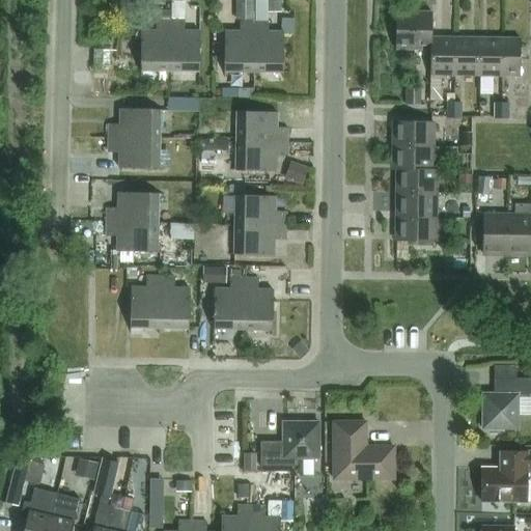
[(254,20),(254,0),(236,0),(238,20),(254,20)]
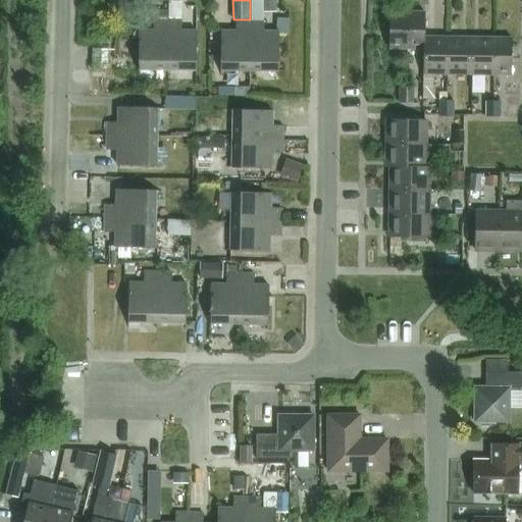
[(265,0),(265,10),(276,10),(275,0),(265,0)]
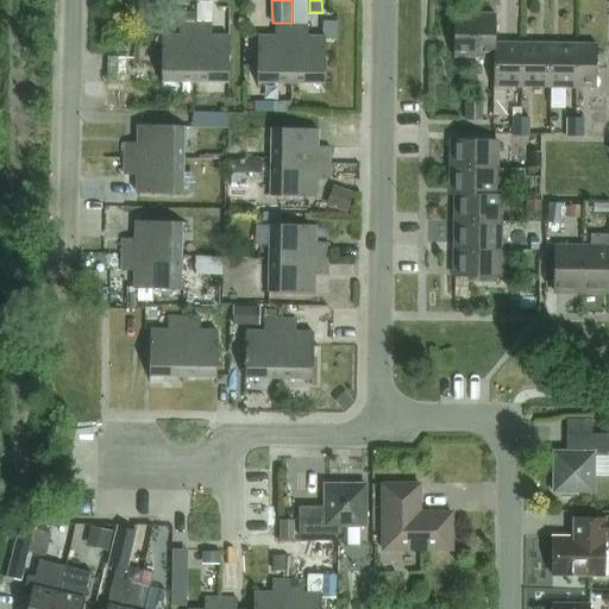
[(212,22),(212,1),(198,1),(198,22),(212,22)]
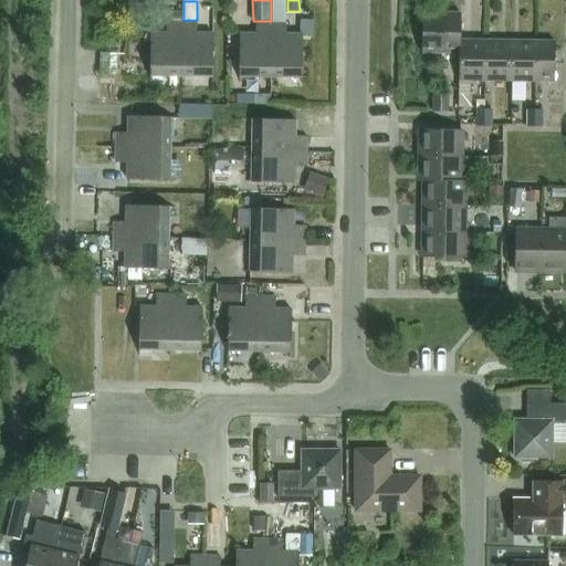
[(422,13),(422,53),(441,53),(441,13),(422,13)]
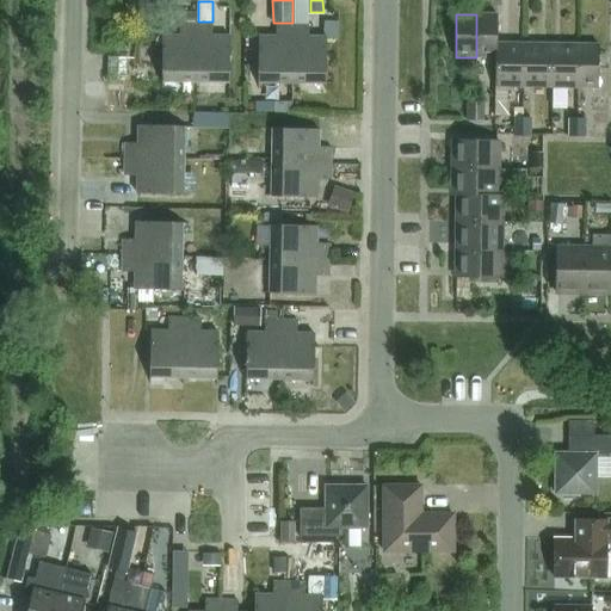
[(497,43),(498,43),(498,14),(476,14),(476,57),(495,57),(497,57),(497,43)]
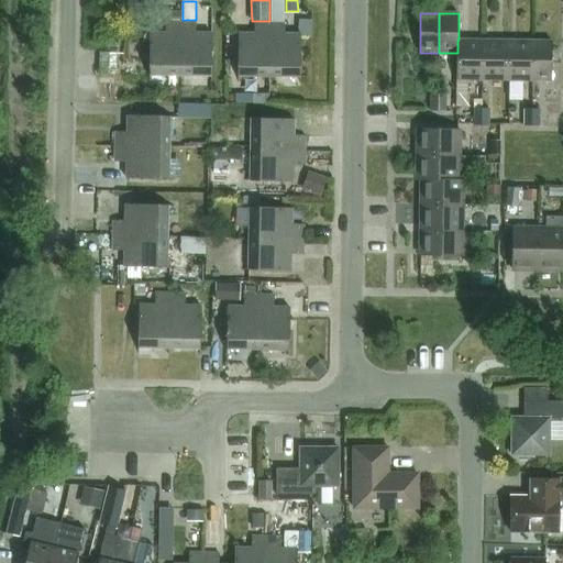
[(150,33),(150,75),(180,75),(181,21),(166,21),(166,33),(150,33)]
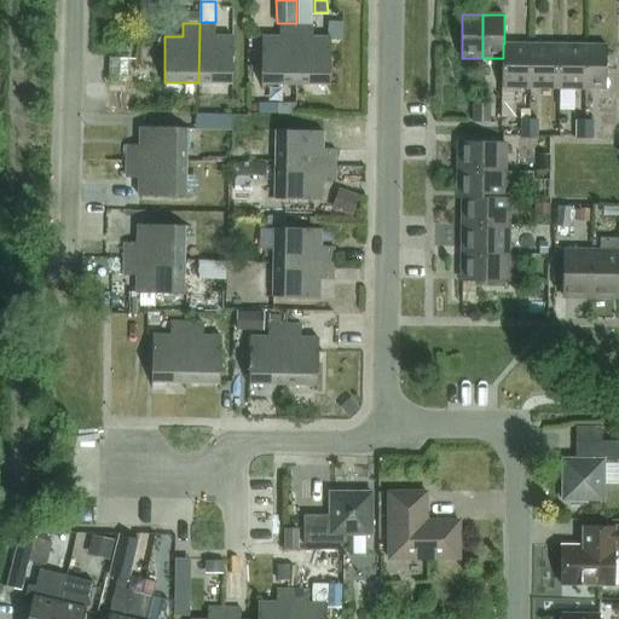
[(200,23),(198,82),(233,84),(233,38),(215,36),(215,24),(200,23)]
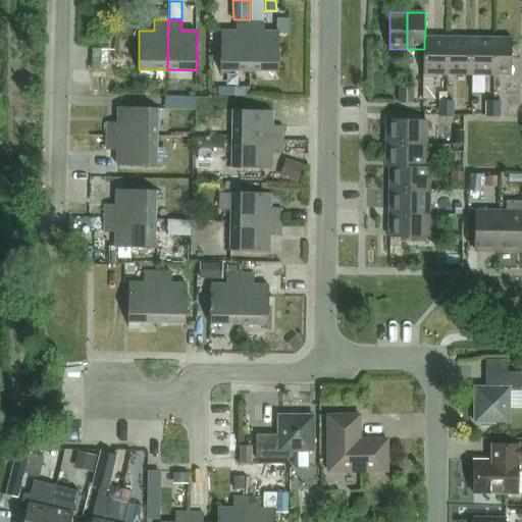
[(221,32),(220,70),(250,70),(251,20),(237,20),(237,32),(221,32)]
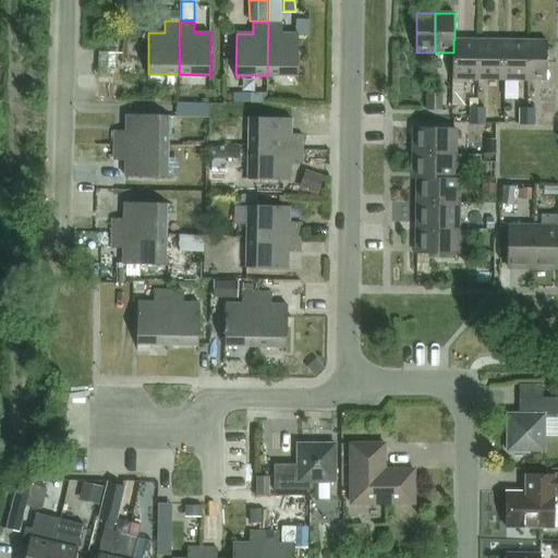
[(282,34),(282,23),(268,22),(267,75),(298,76),(299,36),(299,34),(295,34),(282,34)]
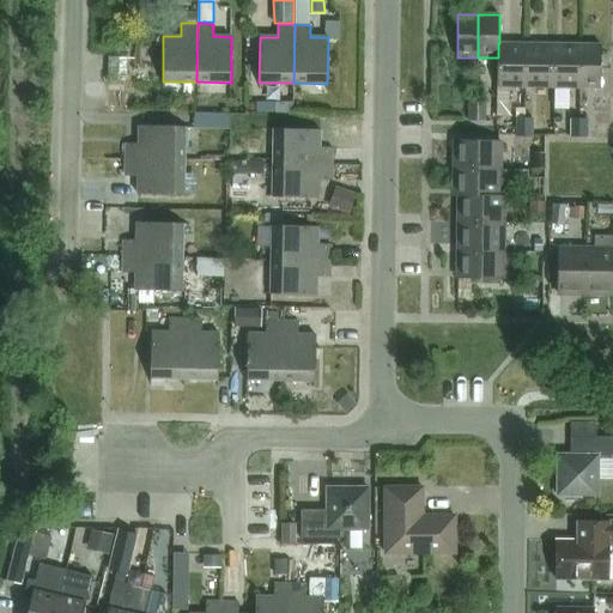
[(522,44),(499,43),(498,43),(498,58),(497,58),(497,86),(522,87),(522,44)]
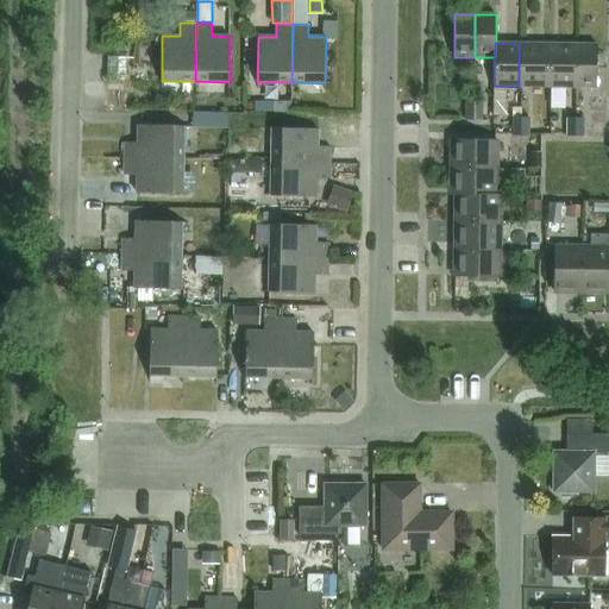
[(519,44),(519,87),(545,87),(545,44),(519,44)]
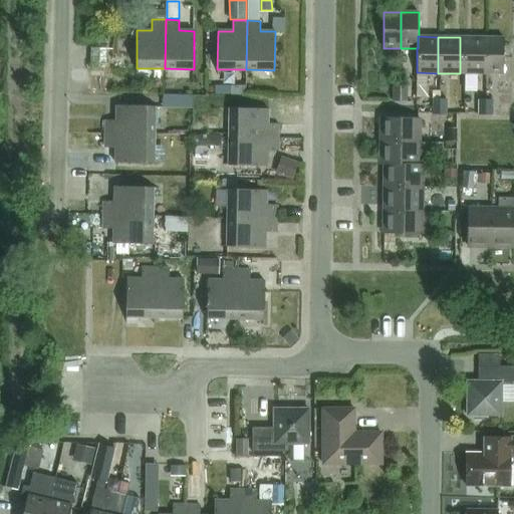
[(460,37),(460,73),(481,73),(482,37),(460,37)]
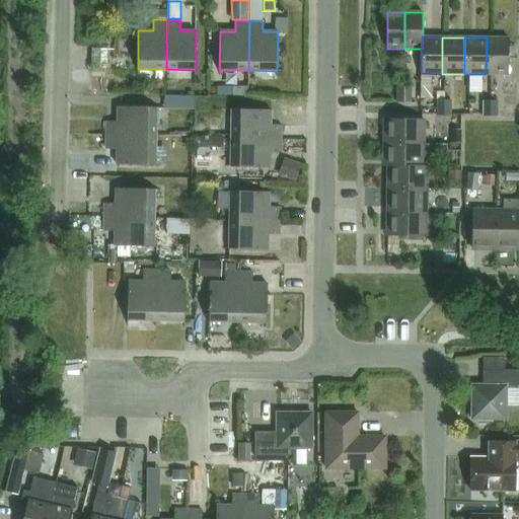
[(487,38),(486,74),(508,75),(509,39),(487,38)]
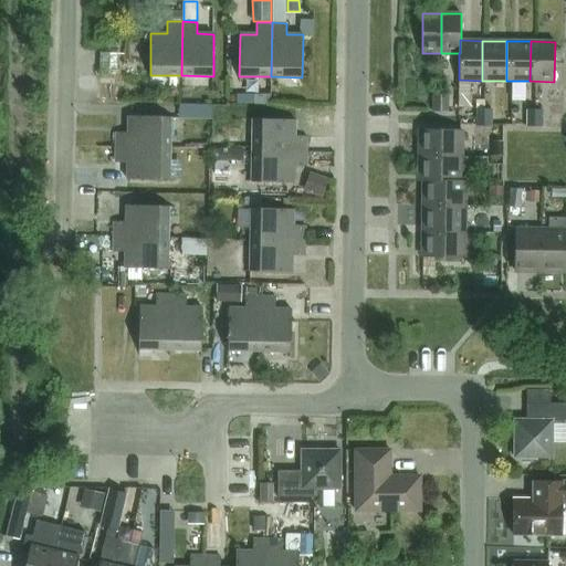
[(271,103),(271,93),(255,93),(255,103),(271,103)]
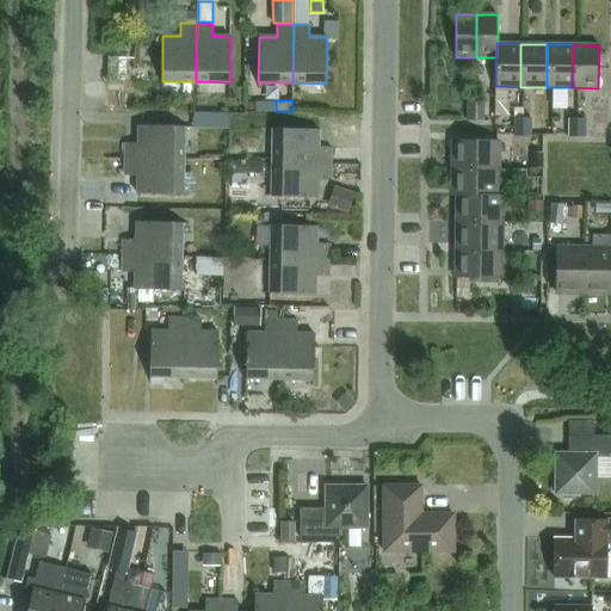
[(125,143),(125,159),(184,161),(184,127),(139,125),(139,143),(125,143)]
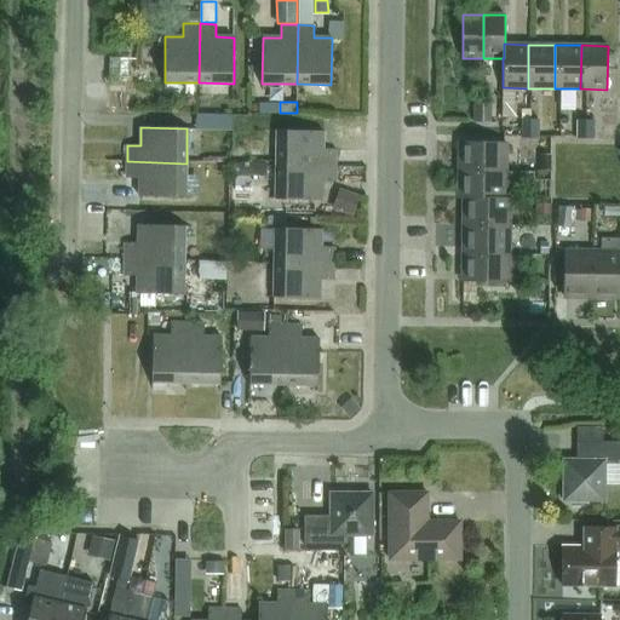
[(277,131),(276,165),(336,166),(337,150),(323,150),(323,132),(277,131)]
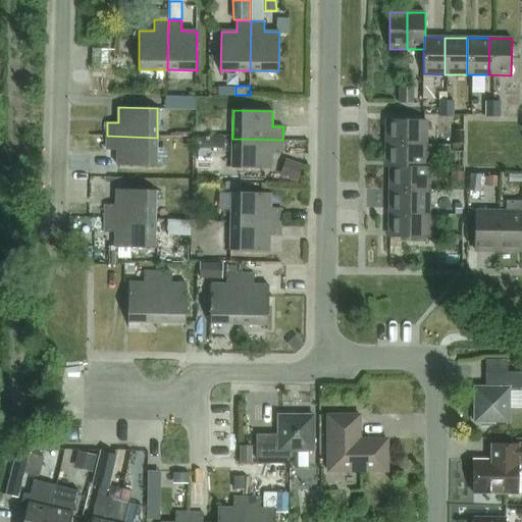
[(388,119),(388,144),(424,144),(425,120),(388,119)]
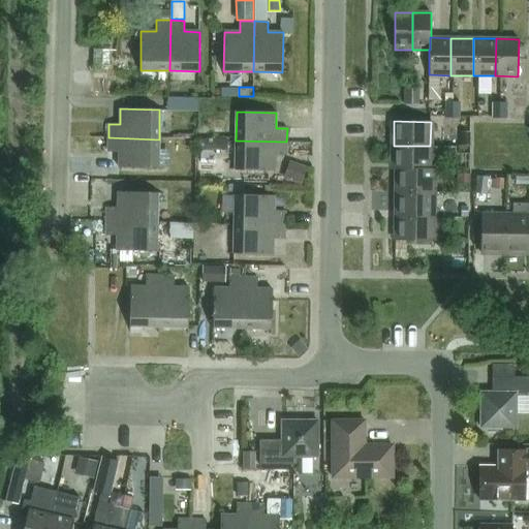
[(109,137),(107,152),(119,152),(119,167),(158,168),(159,139),(109,137)]
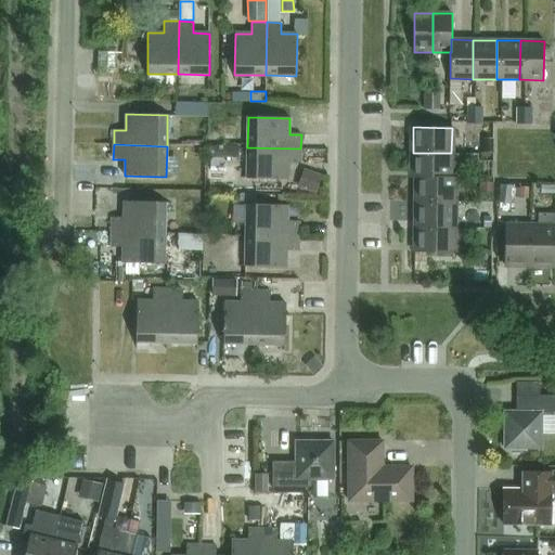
[(233,157),(233,145),(211,145),(211,157),(233,157)]
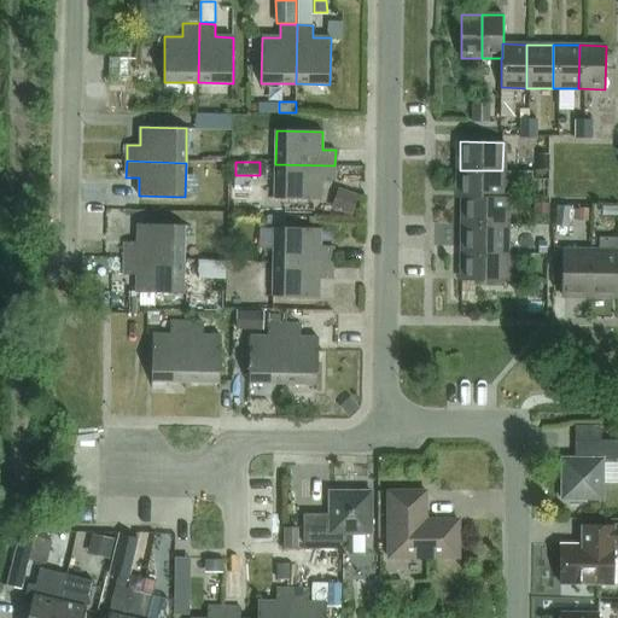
[(275,164),(275,199),(321,200),(321,182),(334,182),(334,165),(275,164)]
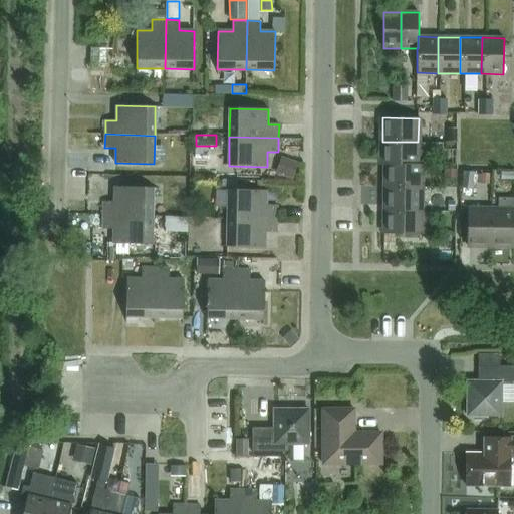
[(382,142),(381,165),(386,165),(418,165),(418,164),(418,142),(382,142)]
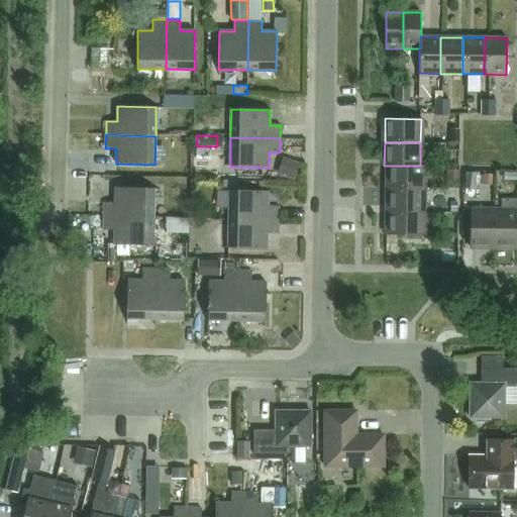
[(297,181),(302,164),(287,159),(282,176),(297,181)]
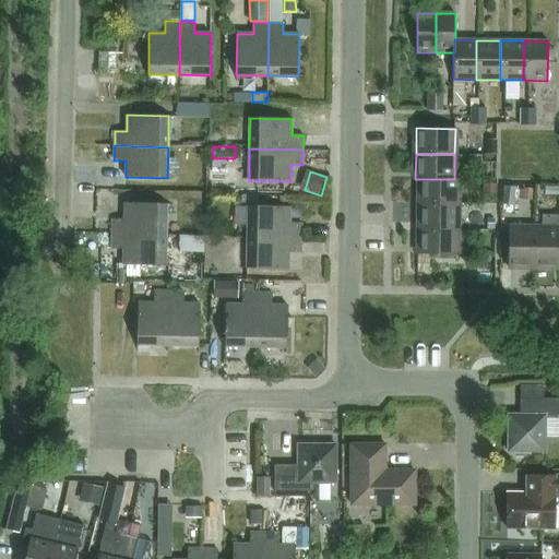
[(419,179),(419,203),(459,204),(459,178),(454,178),(454,179),(419,179)]
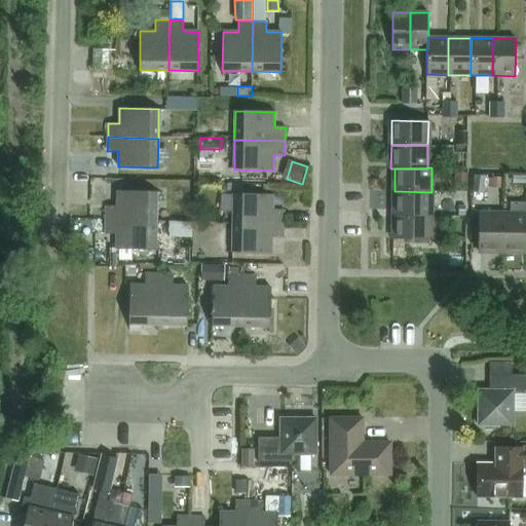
[(456,174),(455,183),(466,183),(466,174),(456,174)]
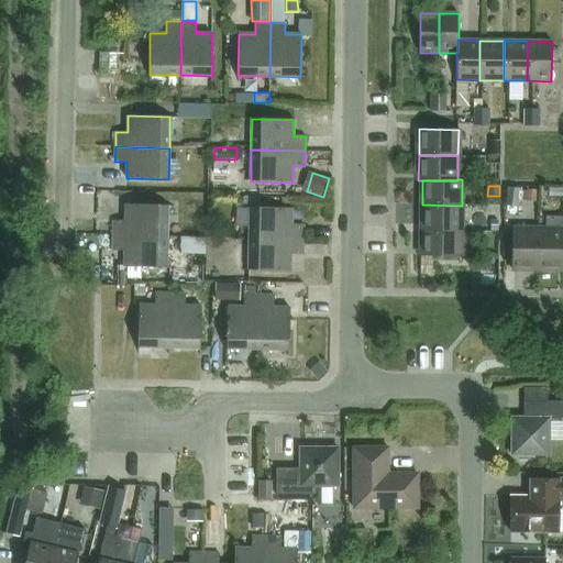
[(508,188),(507,206),(520,207),(521,189),(508,188)]
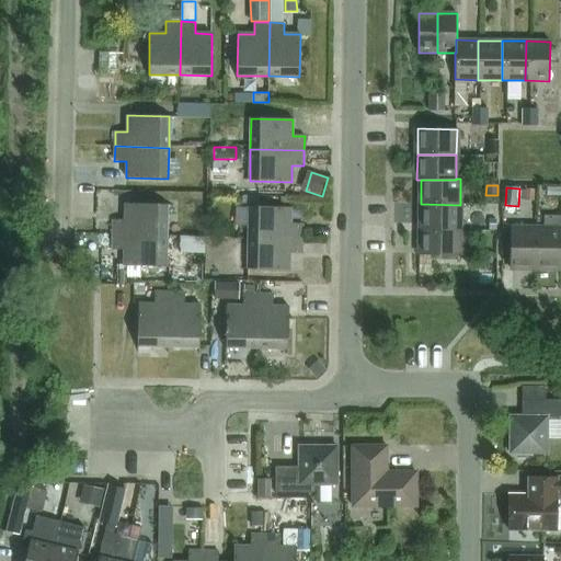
[(526,190),(525,201),(535,201),(535,190),(526,190)]
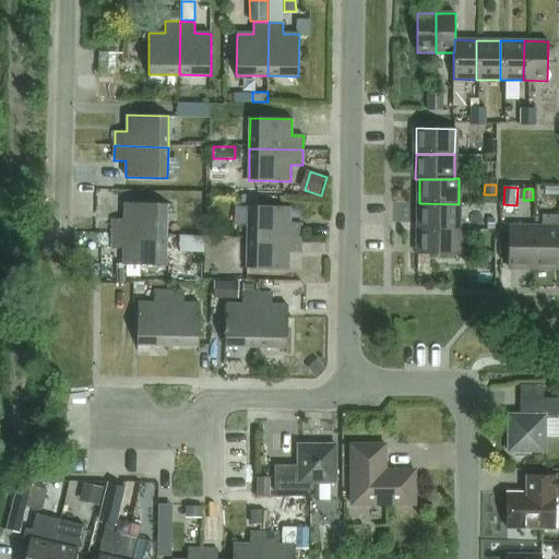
[(113,219),(113,234),(166,235),(167,204),(126,203),(125,219),(113,219)]
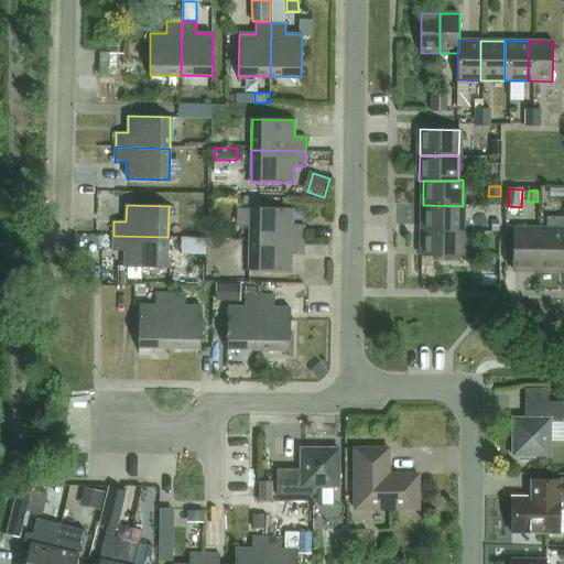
[(423,205),(423,229),(463,230),(463,206),(423,205)]
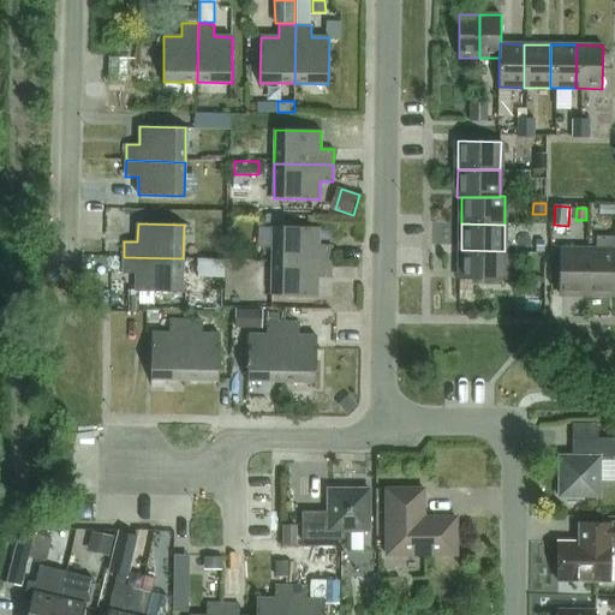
[(273,227),(273,261),(332,262),(332,246),(318,245),(320,228),(273,227)]
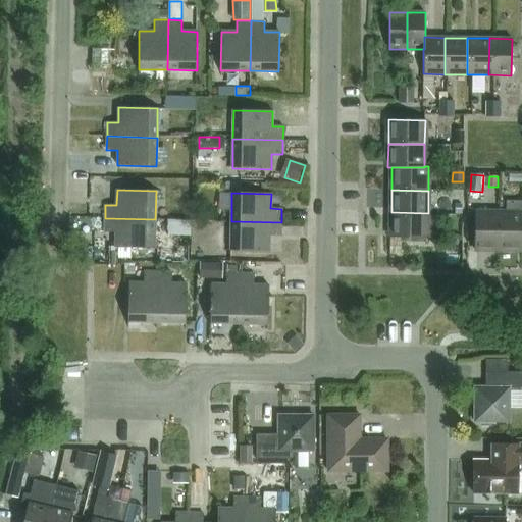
[(392,212),(390,238),(427,238),(428,213),(392,212)]
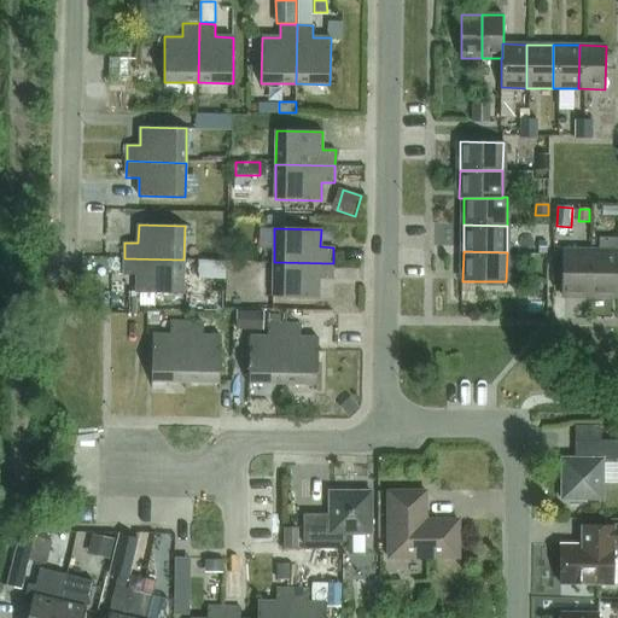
[(563,251),(561,295),(590,296),(590,252),(563,251)]
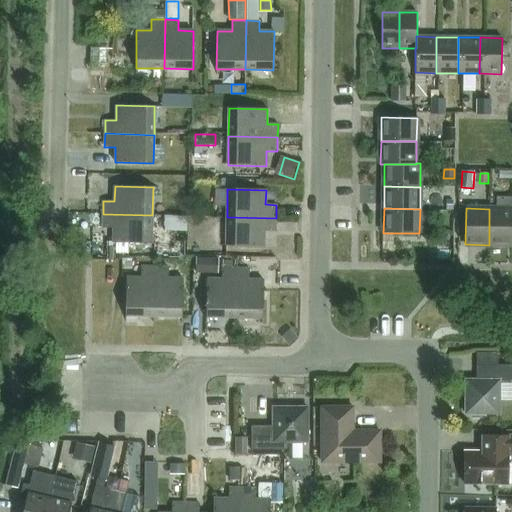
[(489,209),(489,245),(511,245),(511,209),(489,209)]
